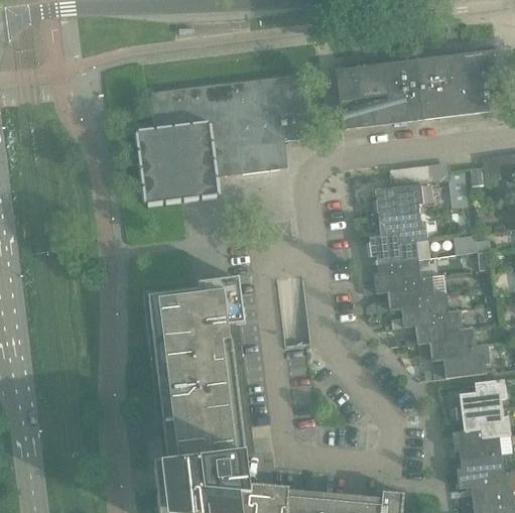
[(415,59),(422,119),(502,109),(495,48),(415,59)]
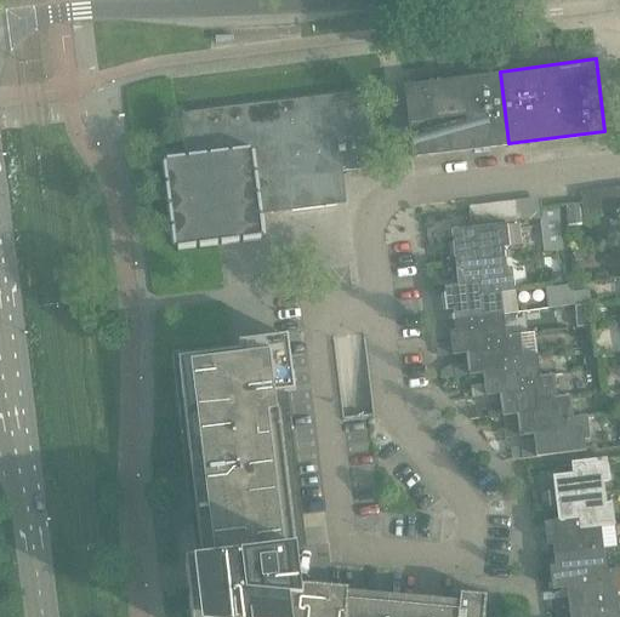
[(508,143),(500,72),(403,84),(411,156),(508,143)]
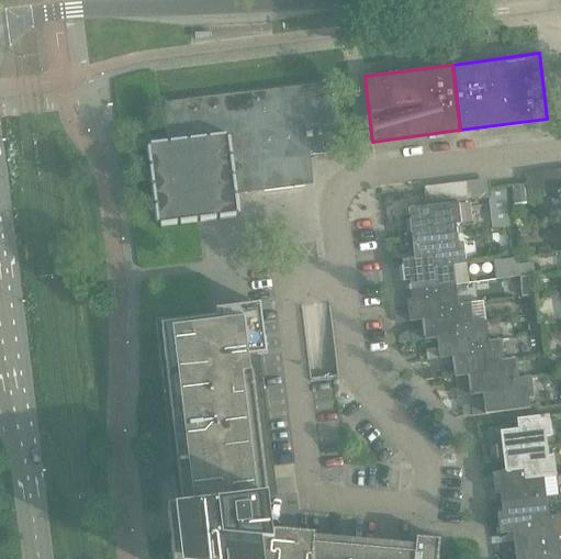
[(301,154),(310,153),(339,148),(331,79),(163,100),(166,130),(167,130),(167,136),(149,138),(150,142),(147,142),(148,144),(145,145),(147,160),(150,160),(150,164),(147,164),(149,180),(153,180),(153,183),(150,183),(152,200),(155,200),(155,203),(153,203),(155,220),(157,220),(158,222),(160,221),(160,224),(177,222),(176,220),(179,219),(180,222),(197,220),(197,216),(200,216),(200,220),(216,217),(216,214),(220,214),(220,216),(236,214),(235,212),(238,212),(237,209),(240,209),(238,192),(235,192),(235,191),(264,188),(264,189),(304,183),(301,154)]
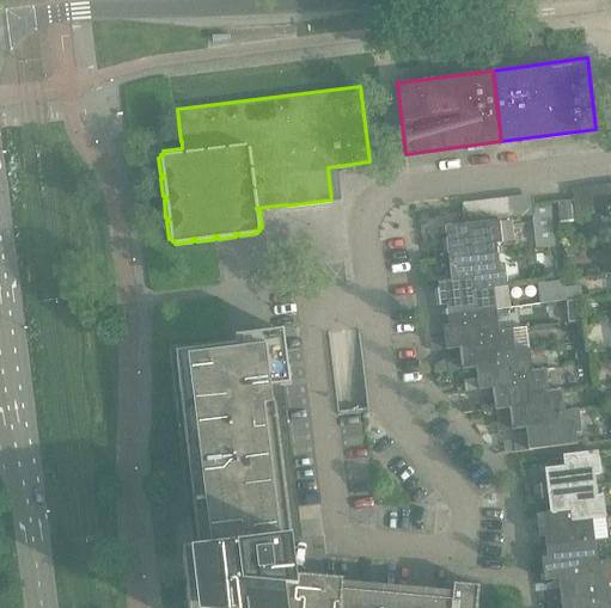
[(433,247),(435,259),(498,252),(496,240),(502,239),(500,216),(464,221),(465,232),(452,234),(453,245),(433,247)]
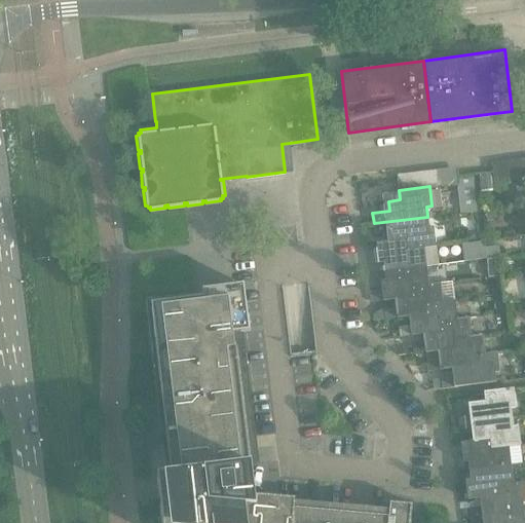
[(392,229),(392,237),(392,240),(404,239),(405,248),(424,245),(436,244),(434,224),(428,224),(427,217),(374,223),(375,232),(392,229)]
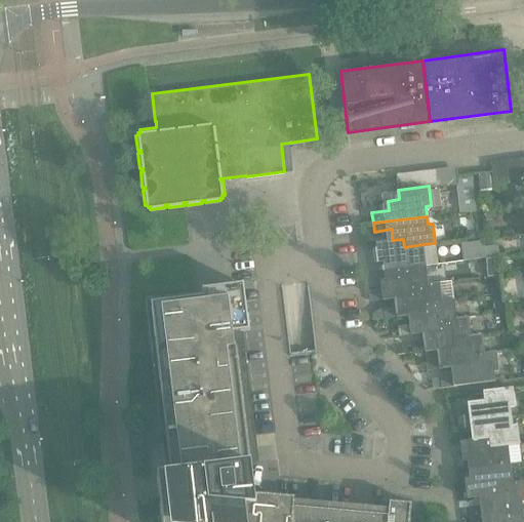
[(392,240),(392,237),(375,240),(376,250),(381,249),(385,270),(426,265),(424,244),(404,247),(403,239),(392,240)]
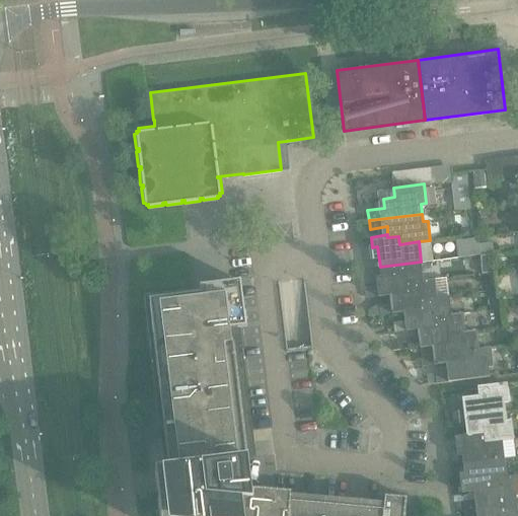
[(423,278),(421,262),(380,267),(382,283),(377,284),(378,294),(394,292),(394,290),(405,289),(404,283),(424,281),(423,278)]
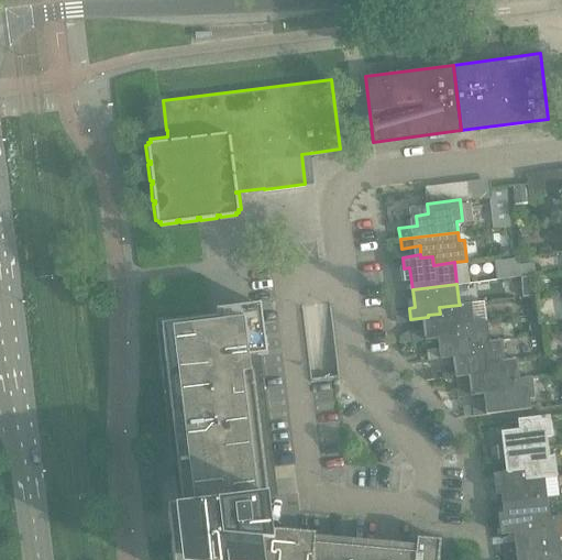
[(428,315),(428,317),(429,326),(411,328),(412,339),(443,336),(443,335),(455,333),(454,325),(474,322),(474,319),(472,299),(459,302),(460,305),(439,307),(440,314),(428,315)]
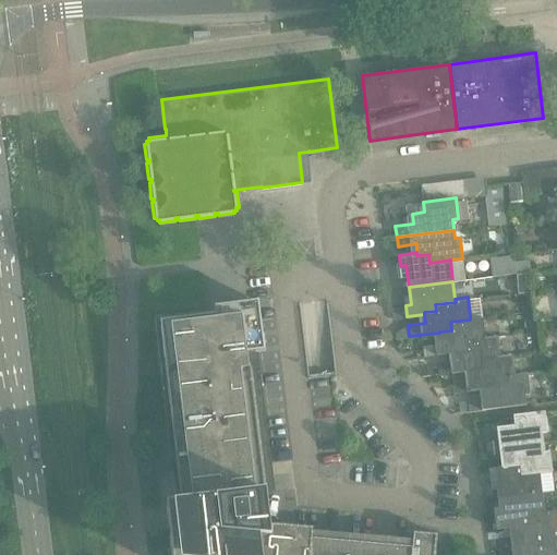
[(329,510),(304,301),(156,320),(178,497),(269,486),(277,554),(440,554),(434,497),(329,510)]
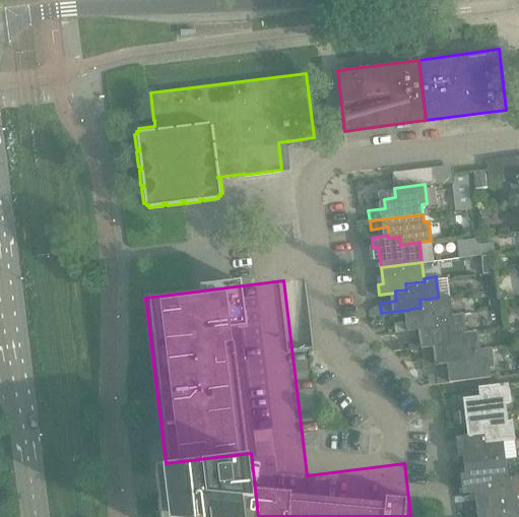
[(450,294),(438,295),(438,298),(419,300),(420,308),(409,309),(409,310),(410,318),(394,319),(395,330),(424,326),(435,325),(434,317),(453,315),(452,312),(450,294)]
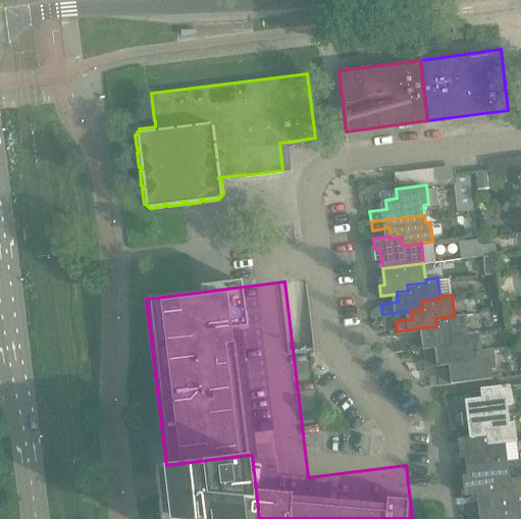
[(468,333),(468,330),(466,312),(454,313),(455,316),(435,318),(436,326),(425,327),(426,336),(410,339),(411,349),(439,346),(439,345),(451,343),(450,335),(468,333)]
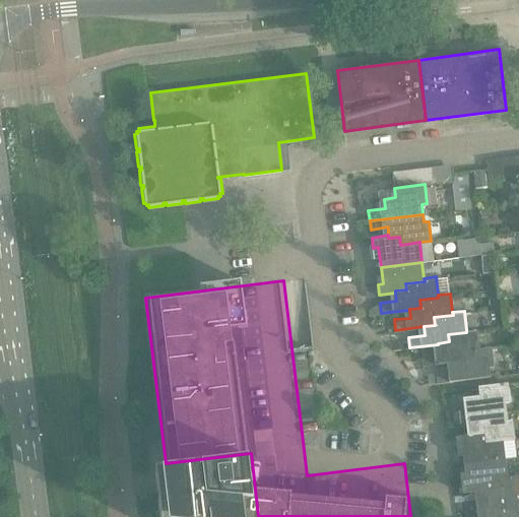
[(438,343),(438,344),(439,352),(423,354),(424,365),(452,362),(452,361),(463,359),(462,350),(480,348),(479,346),(477,327),(466,329),(466,332),(448,334),(449,341),(438,343)]
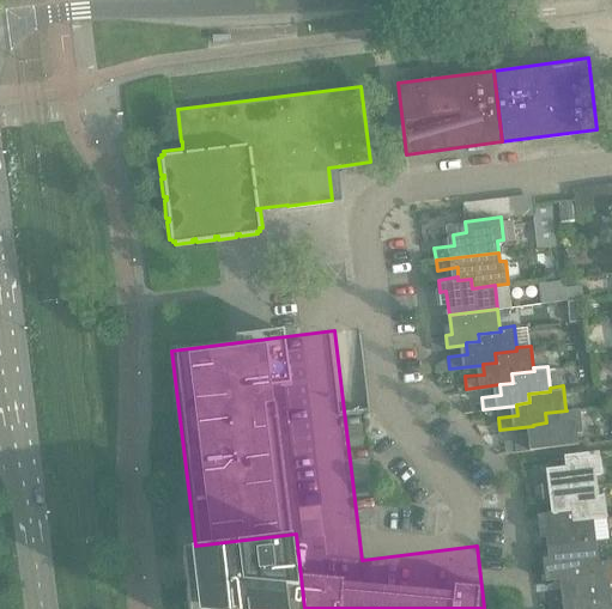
[(533,425),(533,426),(534,434),(514,437),(516,450),(579,442),(576,431),(582,430),(580,407),(565,408),(567,410),(545,413),(546,422),(533,425)]
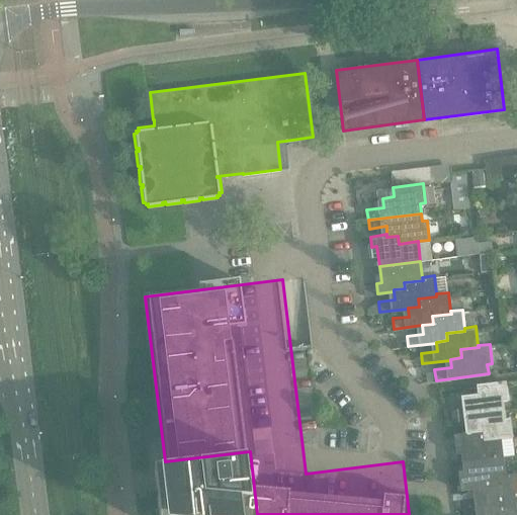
[(450,405),(452,417),(504,410),(503,400),(508,399),(506,379),(476,383),(478,392),(465,394),(466,403),(450,405)]
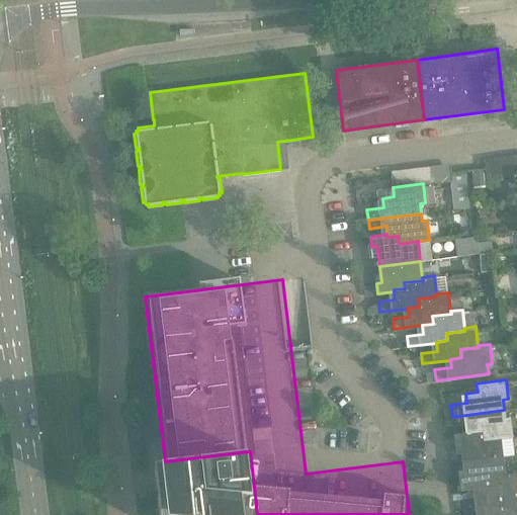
[(468,422),(469,430),(470,432),(481,431),(482,439),(501,436),(501,438),(512,436),(510,416),(505,417),(504,410),(452,417),(453,424),(468,422)]
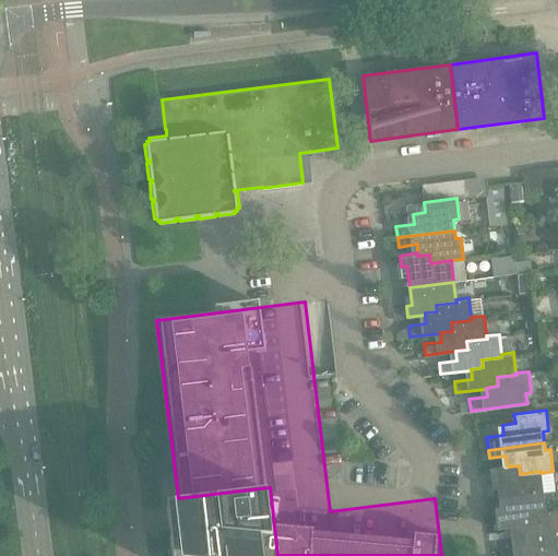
[(508,466),(507,464),(489,468),(491,478),(497,478),(499,498),(544,494),(541,473),(541,471),(520,474),(519,465),(508,466)]
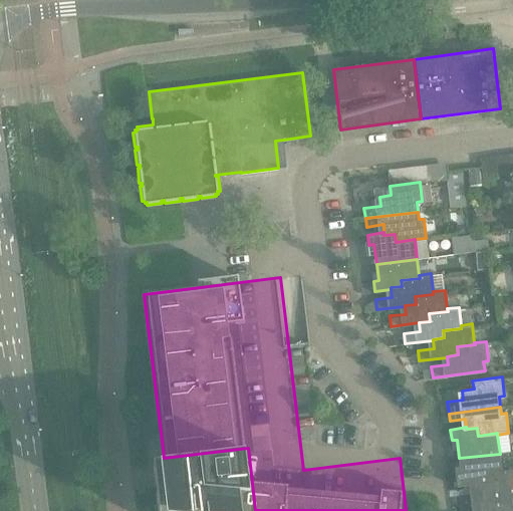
[(502,470),(500,454),(459,458),(461,475),(456,476),(457,486),(474,484),(474,482),(484,481),(483,474),(502,472),(502,470)]
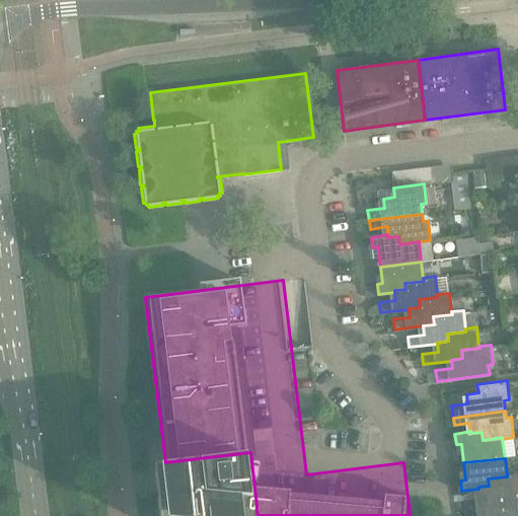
[(463,499),(464,510),(517,504),(516,494),(517,493),(517,472),(507,474),(507,476),(488,478),(489,486),(478,487),(478,489),(479,497),(463,499)]
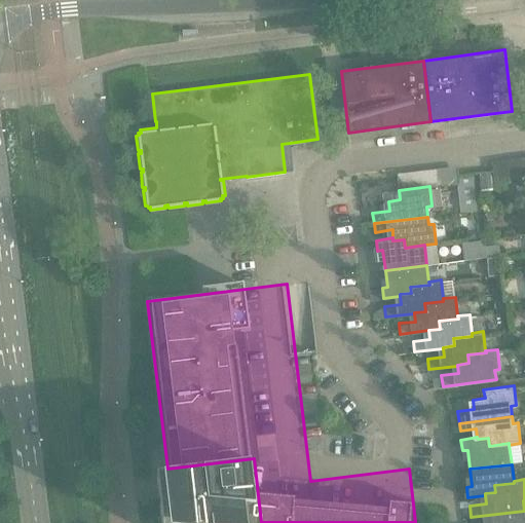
[(524,511),(471,517),(471,522),(524,522),(524,517),(524,518),(524,511)]
